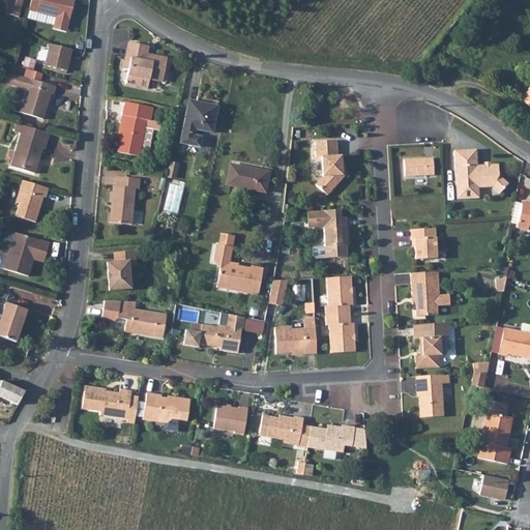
[(8,0),(5,12),(17,16),(21,0),(8,0)]
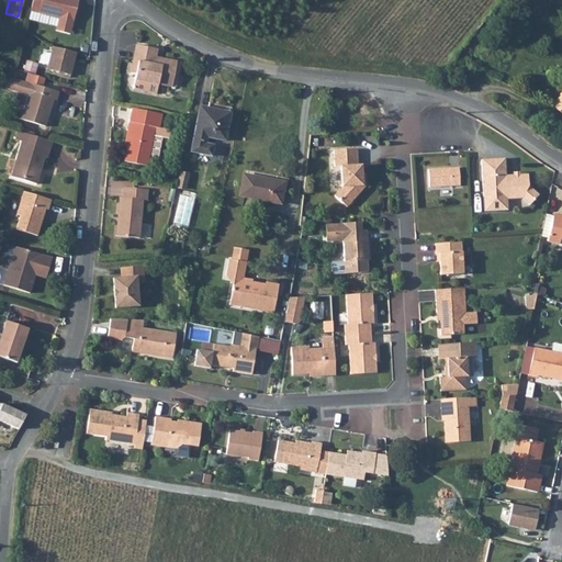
[(32,0),(31,10),(72,21),(77,0),(32,0)]
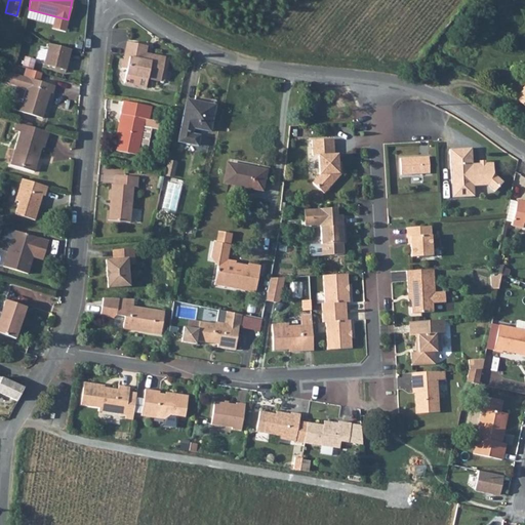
[(127,67),(124,76),(137,80),(138,76),(149,79),(161,81),(167,56),(153,53),(152,58),(146,56),(149,44),(129,39),(122,66),(127,67)]
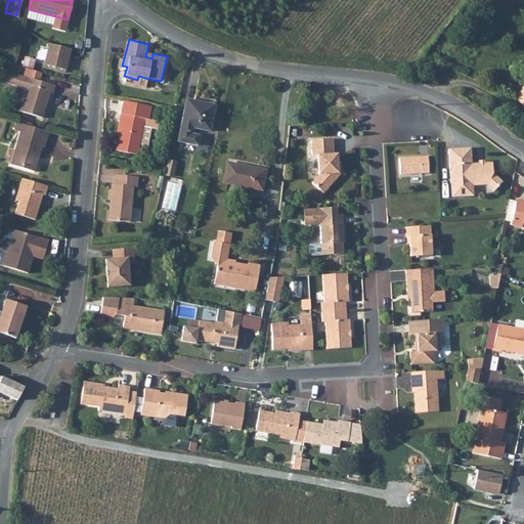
[(49,43),(43,63),(67,69),(72,47),(49,43)]
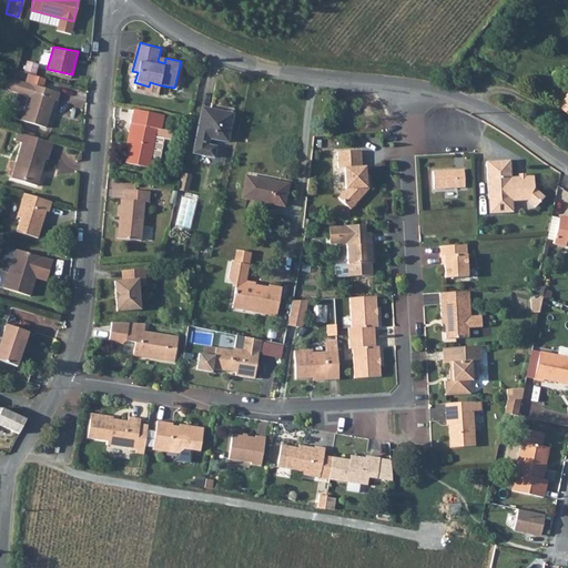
[(60,93),(10,78),(6,90),(29,98),(21,120),(47,128),(56,100),(58,101),(60,93)]
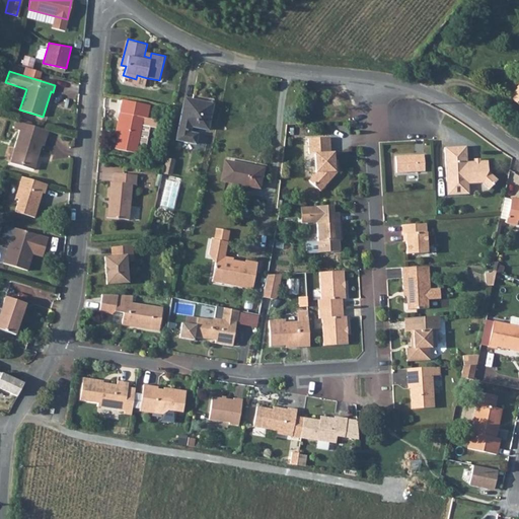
[(144,87),(147,78),(137,75),(136,79),(123,75),(122,81),(144,87)]
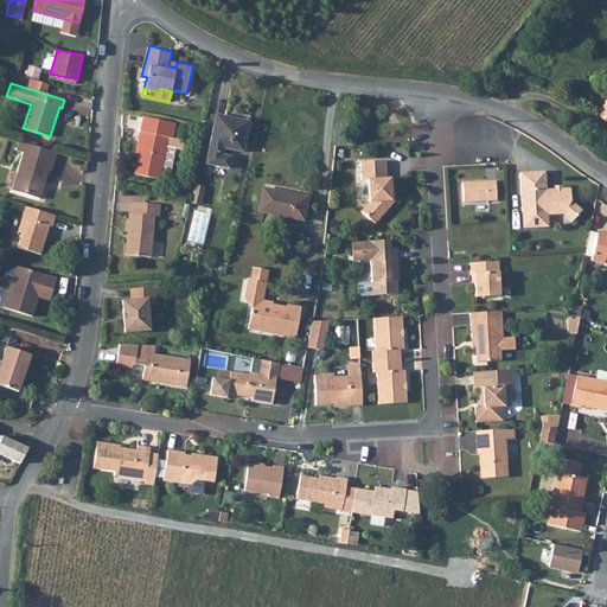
[(243,151),(250,120),(217,113),(208,163),(228,168),(230,157),(221,154),(223,147),(243,151)]
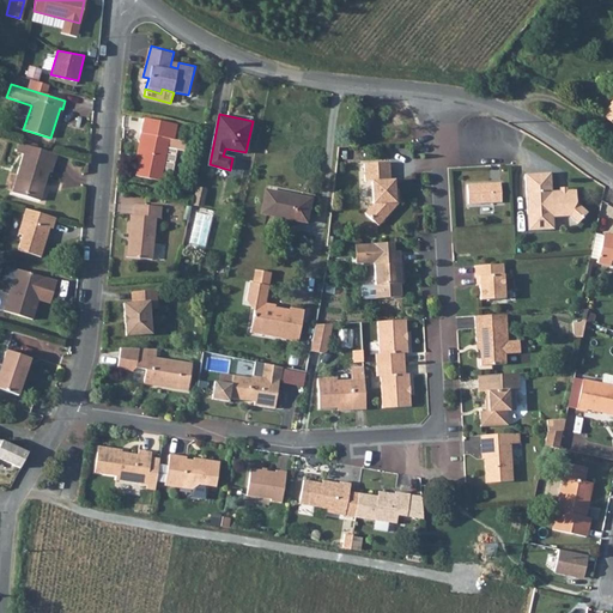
[(177,125),(144,116),(139,139),(143,140),(137,173),(161,177),(167,147),(183,151),(186,141),(174,139),(177,125)]
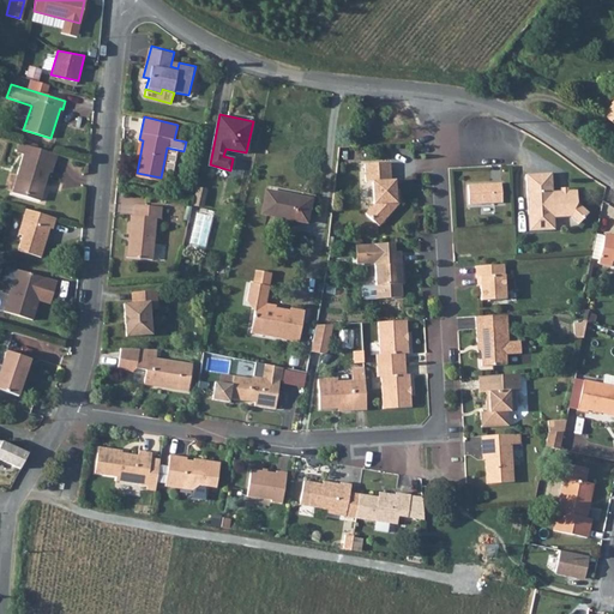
[(59,156),(20,144),(17,154),(24,156),(12,193),(41,203),(52,172),(54,173),(59,156)]
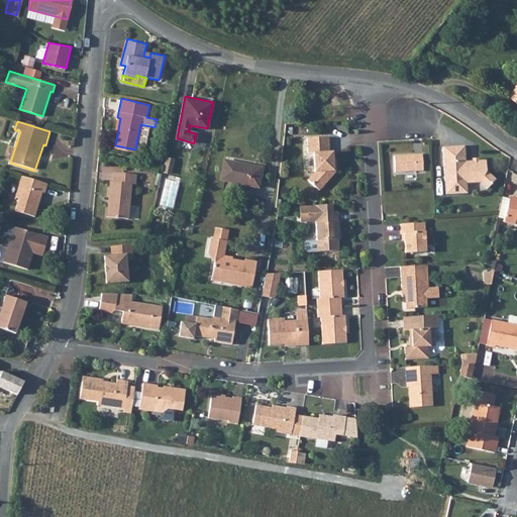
[(316,151),(317,169),(309,179),(320,188),(328,179),(327,170),(337,170),(336,159),(334,159),(334,156),(330,149),(329,135),(308,136),(309,151),(316,151)]
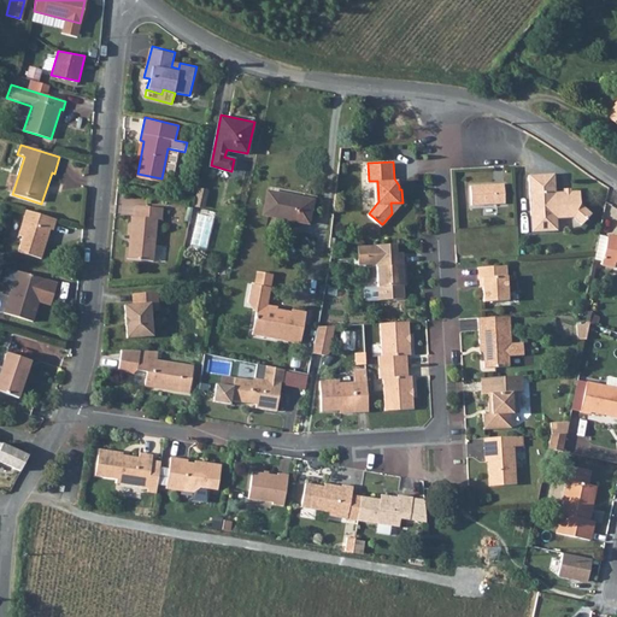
[(553,174),(528,174),(530,231),(545,230),(545,222),(556,221),(556,219),(571,218),(580,227),(589,216),(579,205),(579,192),(553,193),(553,174)]
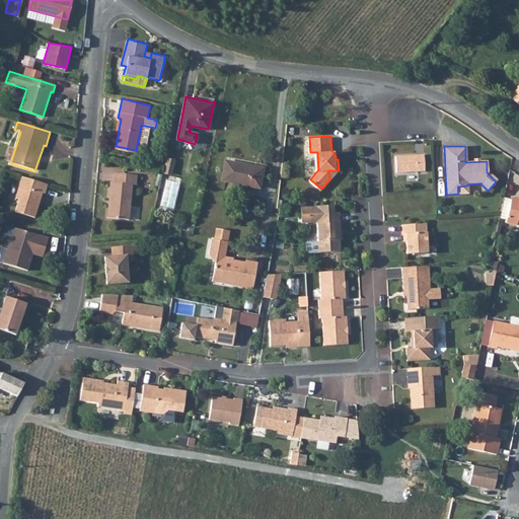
[(424,169),(424,153),(395,154),(396,170),(424,169)]
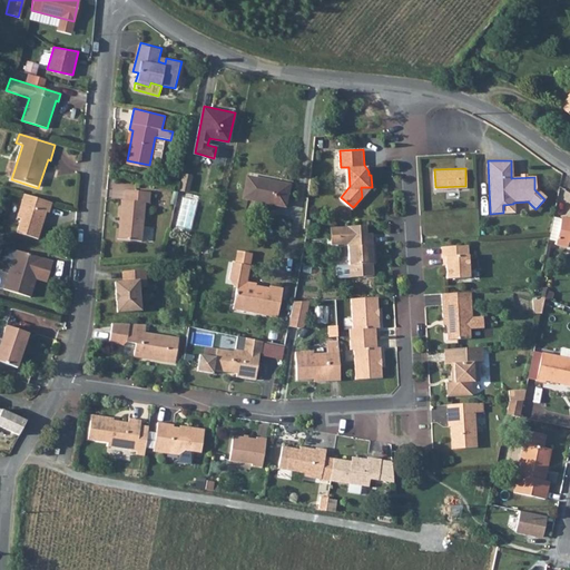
[(290,180),(249,172),(248,177),(244,196),(285,205),(288,185),(290,180)]
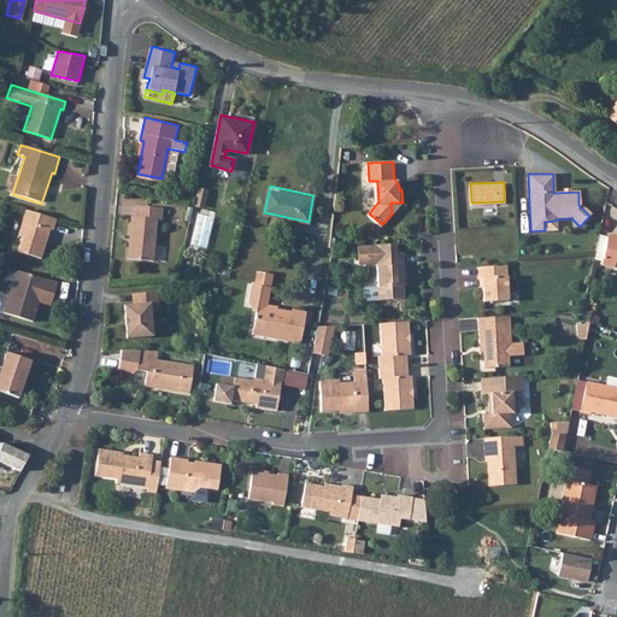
[(403,203),(391,203),(392,213),(403,203)]
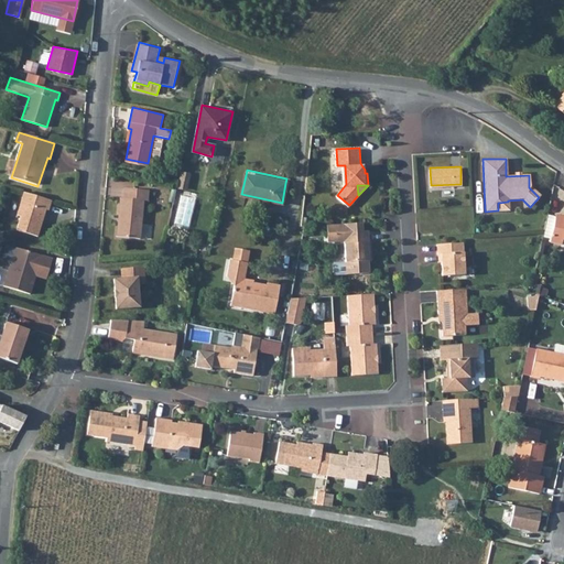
[(147,199),(148,190),(123,186),(122,197),(120,197),(118,215),(121,216),(119,237),(140,239),(144,199),(147,199)]
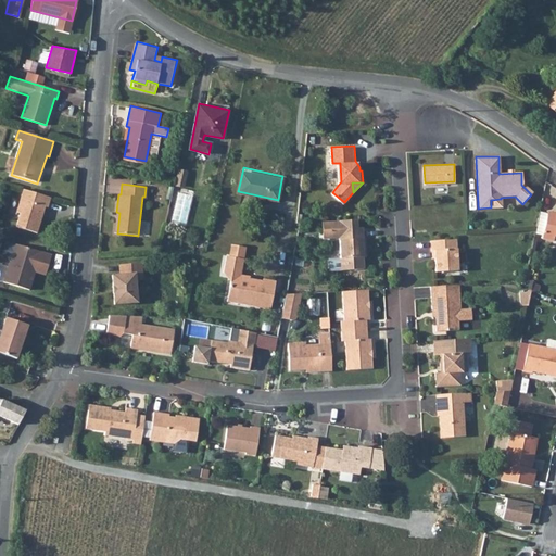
[(51,199),(24,190),(17,214),(20,215),(15,229),(36,236),(45,207),(48,209),(51,199)]
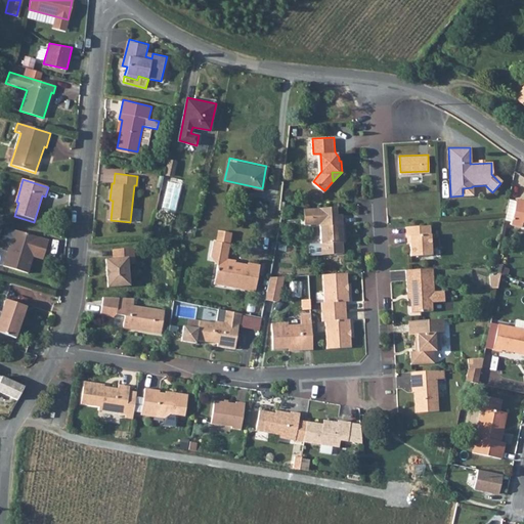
[(472,187),(463,188),(463,195),(472,195),(472,187)]
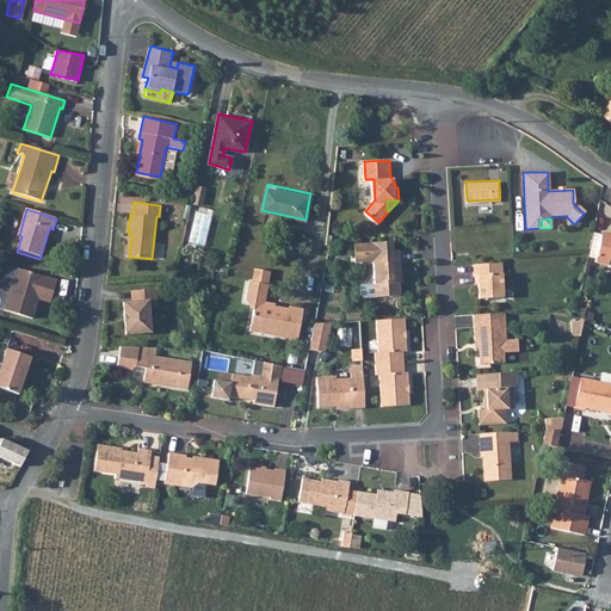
[(600,259),(602,234),(594,233),(592,258),(600,259)]
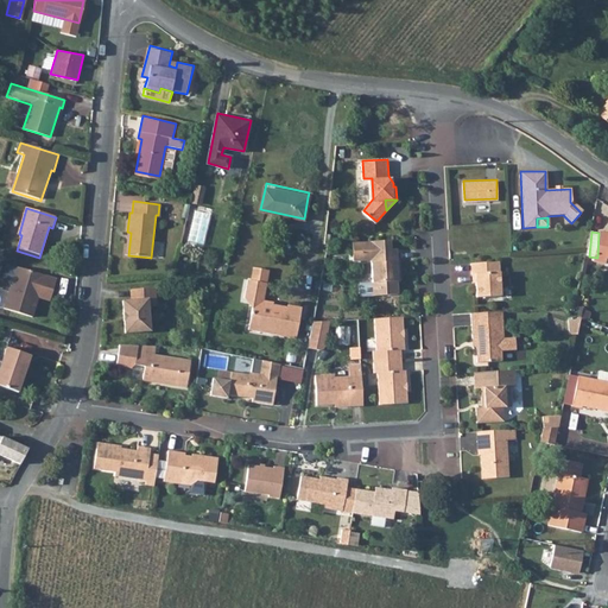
[(607,235),(603,235),(596,264),(607,265),(607,235)]
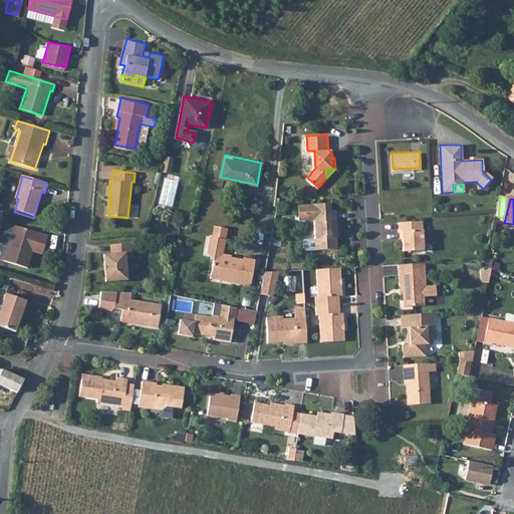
[(334,221),(332,203),(296,205),(297,221),(310,221),(315,251),(336,248),(334,230),(336,230),(335,221),(334,221)]
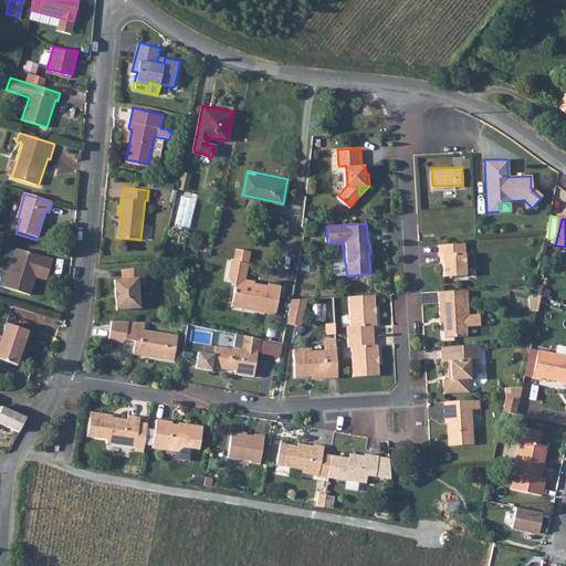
[(465,275),(464,244),(439,245),(439,255),(442,255),(443,276),(465,275)]
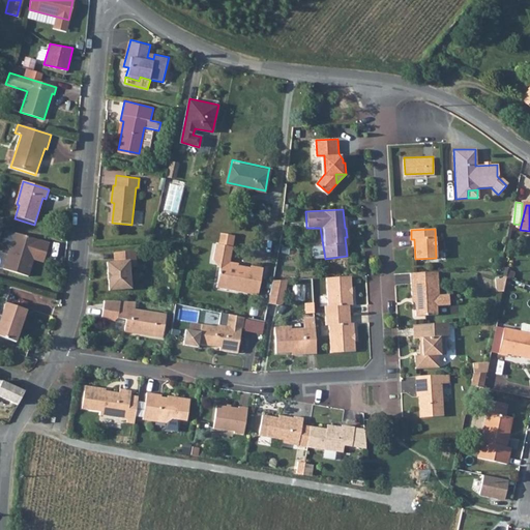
[(210,260),(218,261),(216,271),(224,272),(221,288),(255,295),(260,269),(249,267),(247,271),(235,269),(236,264),(229,263),(233,235),(218,233),(216,244),(213,244),(210,260)]
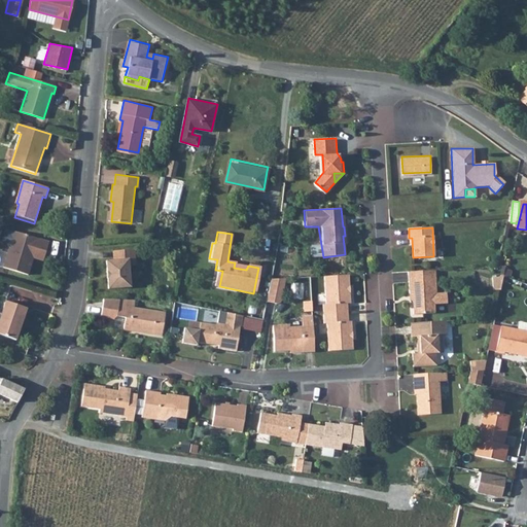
[(13,235),(2,271),(26,279),(31,262),(34,253),(43,257),(47,246),(13,235)]
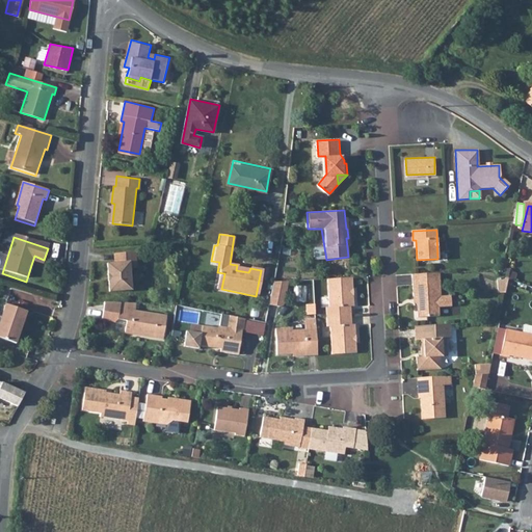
[(133,253),(113,255),(113,265),(129,264),(129,269),(134,269),(133,253)]
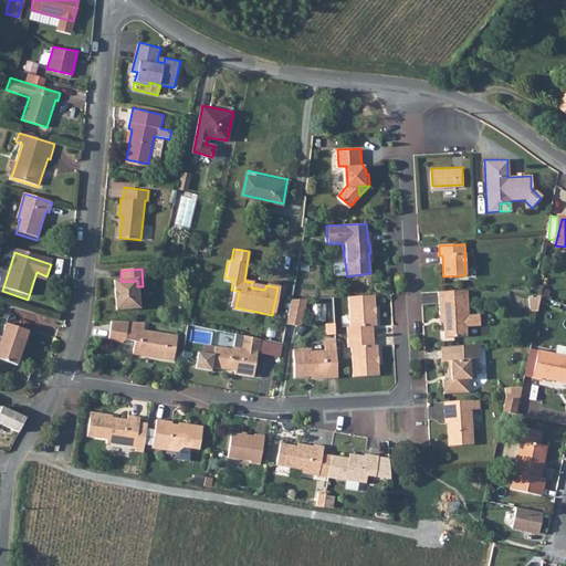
[(46,276),(37,272),(33,282),(43,285),(46,276)]
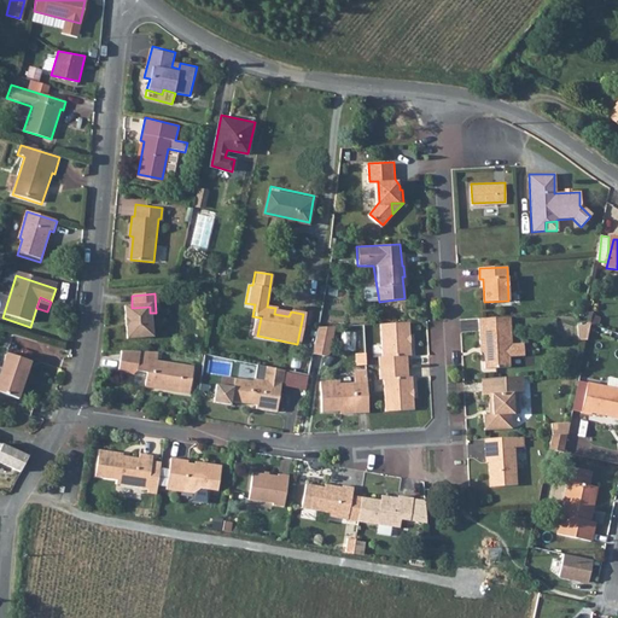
[(150,313),(150,307),(132,308),(124,308),(126,339),(151,337),(150,313)]
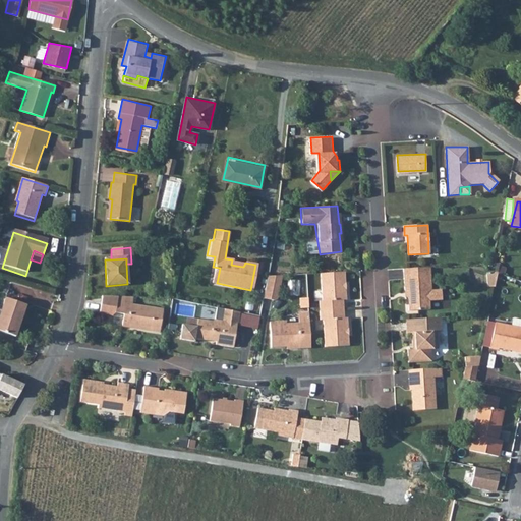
[(217,283),(220,268),(213,267),(210,282),(217,283)]
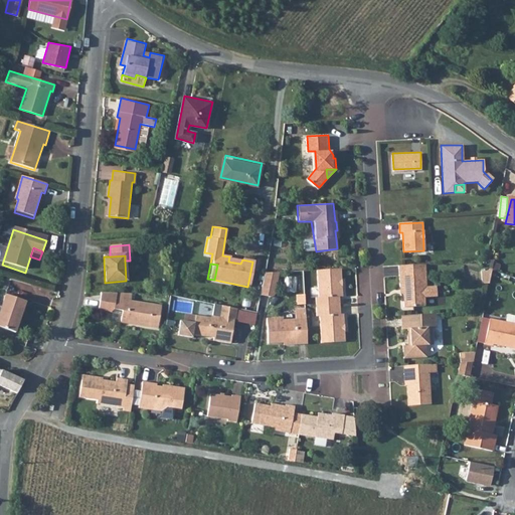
[(436,297),(436,287),(425,287),(424,269),(415,269),(415,265),(398,266),(399,287),(402,287),(403,306),(423,305),(423,297),(436,297)]
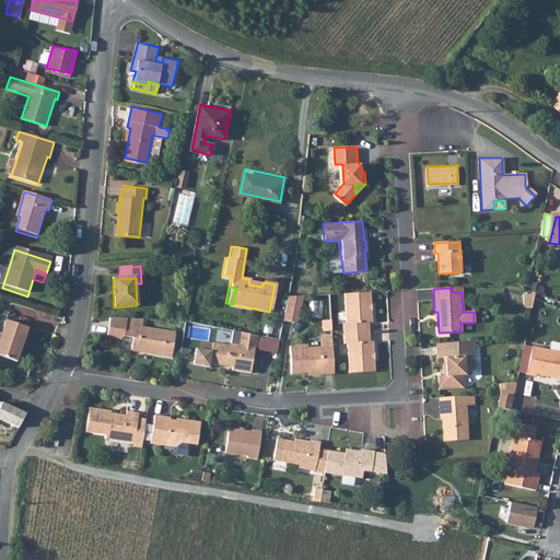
[(370,340),(370,331),(370,322),(372,322),(370,291),(345,292),(346,323),(342,323),(343,333),(343,342),(347,342),(348,372),(374,371),(372,340),(370,340)]
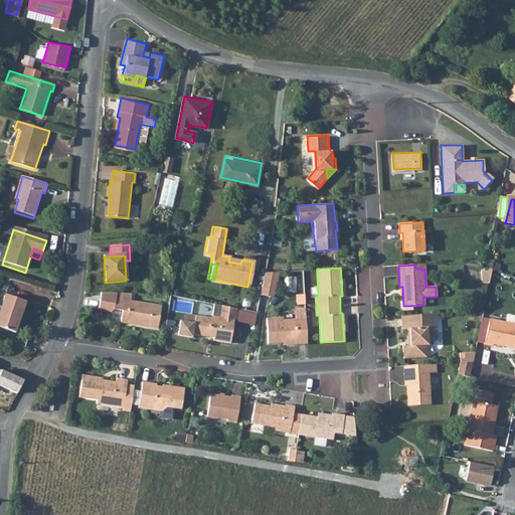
[(274,293),(278,271),(263,272),(259,294),(270,295),(274,293)]
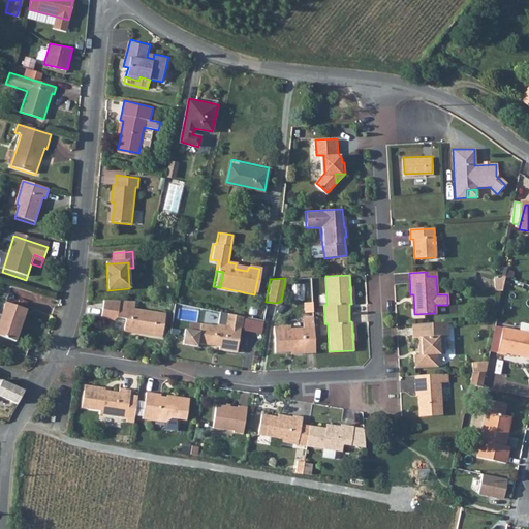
[(505,291),(508,278),(497,279),(498,291),(505,291)]
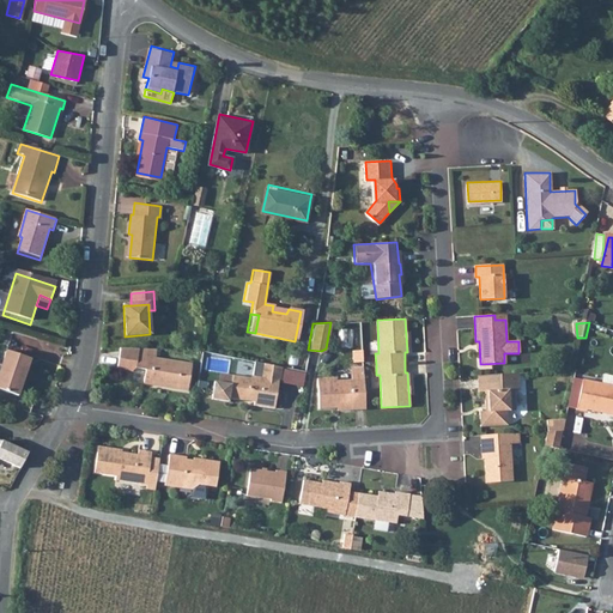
[(0,360),(0,389),(14,395),(29,359),(5,350),(0,360)]
